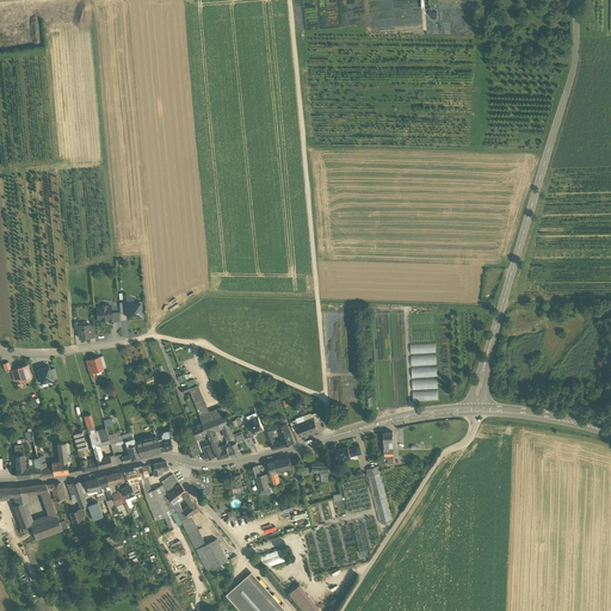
[(142,315),(140,302),(125,303),(127,312),(127,318),(142,315)]
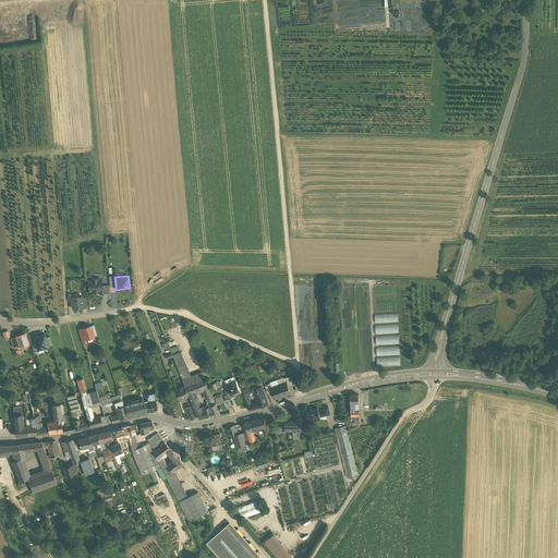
[(97,279),(92,279),(92,280),(88,280),(89,291),(93,291),(93,292),(94,291),(96,290),(98,291),(98,290),(101,290),(101,286),(101,279),(97,280),(97,279)]
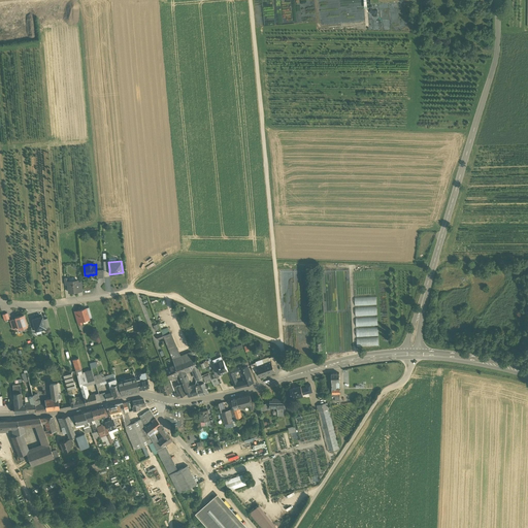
[(68,282),(67,282),(68,285),(68,292),(78,291),(77,282),(77,281),(68,282)]
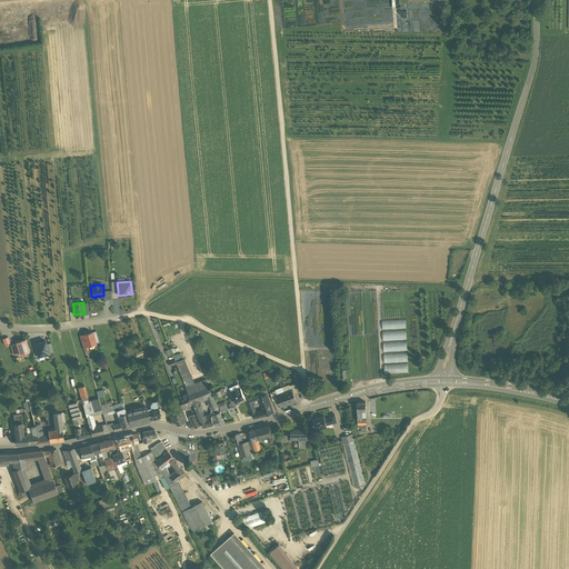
[(383,330),(406,329),(406,320),(383,321),(383,330)]
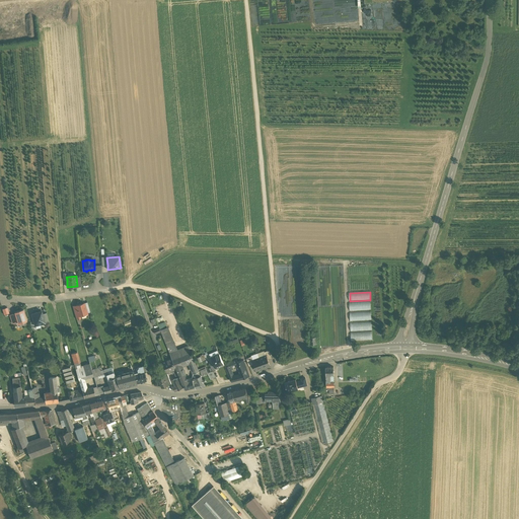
[(350,311),(370,310),(370,302),(349,303),(350,311)]
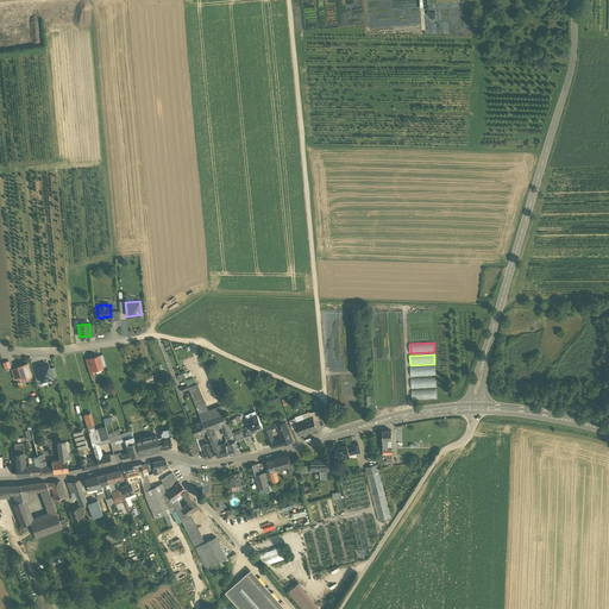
[(99,356),(89,358),(90,364),(93,370),(102,368),(99,356)]
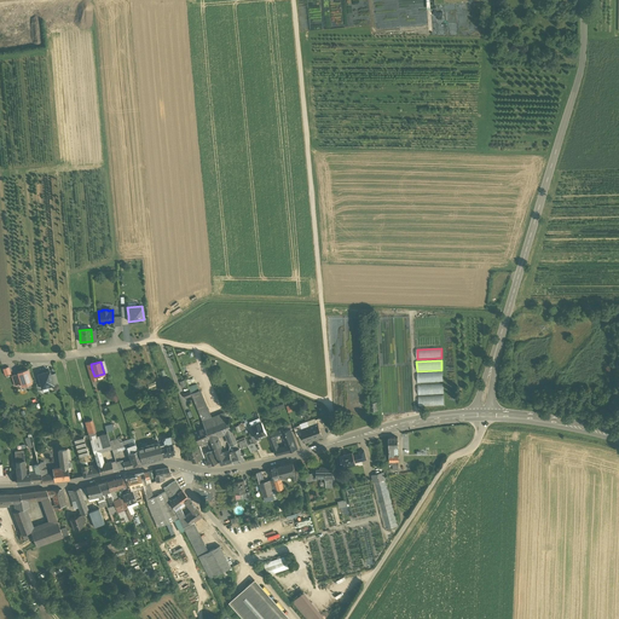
[(21,383),(22,386),(32,382),(28,369),(17,372),(18,374),(21,383)]
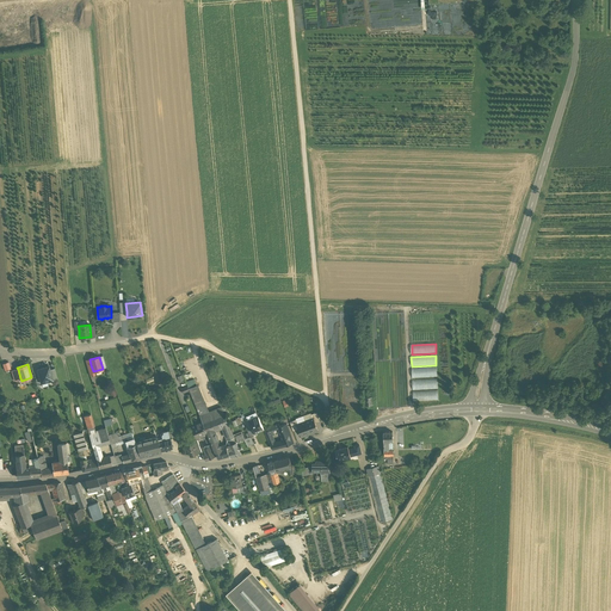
[(39,377),(41,382),(47,381),(47,382),(53,381),(53,378),(50,369),(49,365),(37,369),(39,377)]
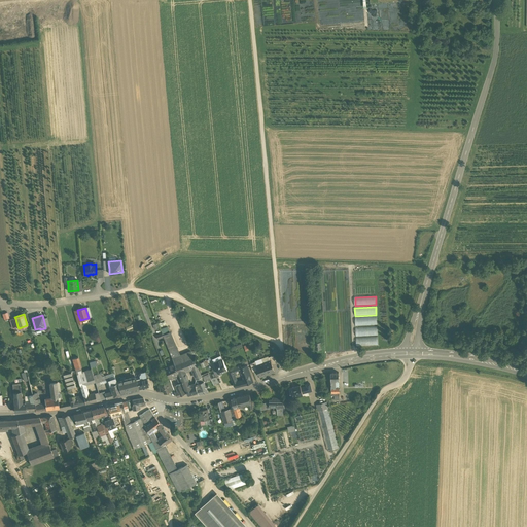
[(355,326),(377,325),(376,317),(355,318),(355,326)]
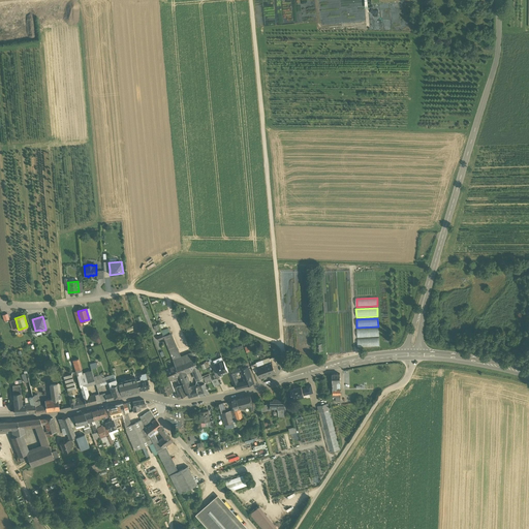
[(358,338),(379,337),(378,329),(358,330),(358,338)]
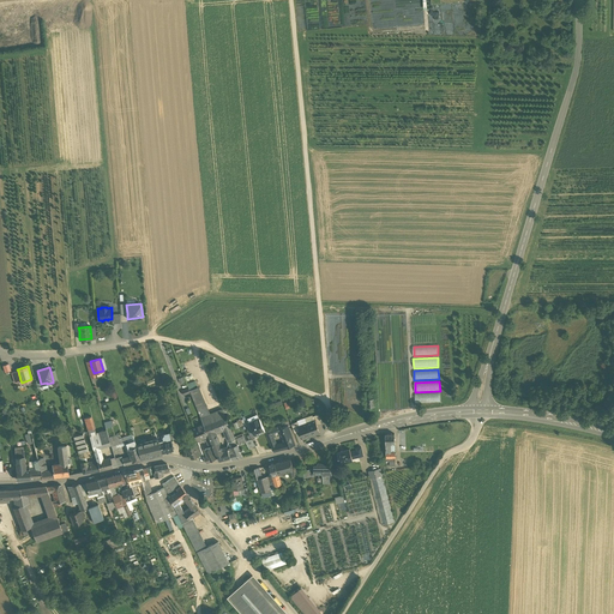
[(199,386),(190,390),(204,423),(204,425),(226,416),(222,408),(210,413),(199,386)]
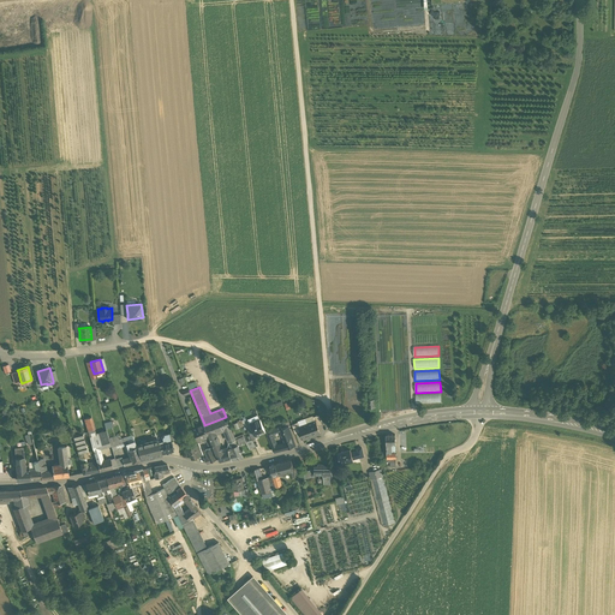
[(417,404),(441,404),(441,393),(416,394),(417,404)]
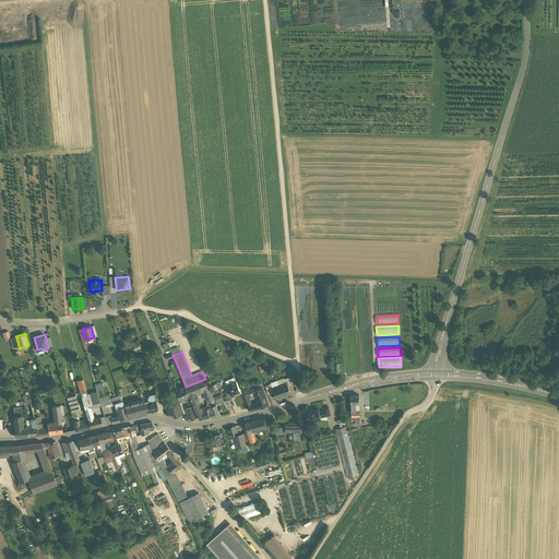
[(83,379),(76,381),(81,396),(88,394),(83,379)]
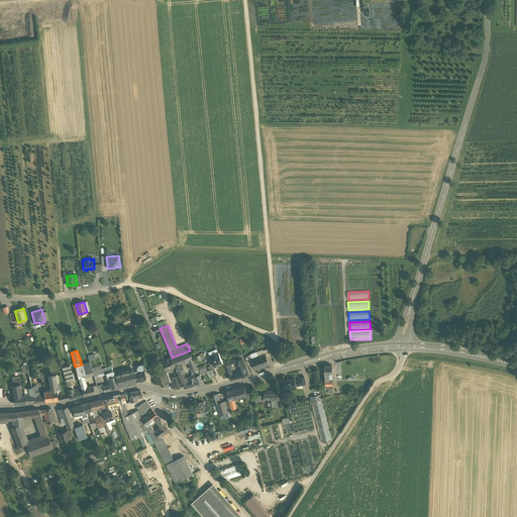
[(198,370),(194,360),(190,350),(172,357),(176,368),(180,365),(189,360),(193,372),(198,370)]
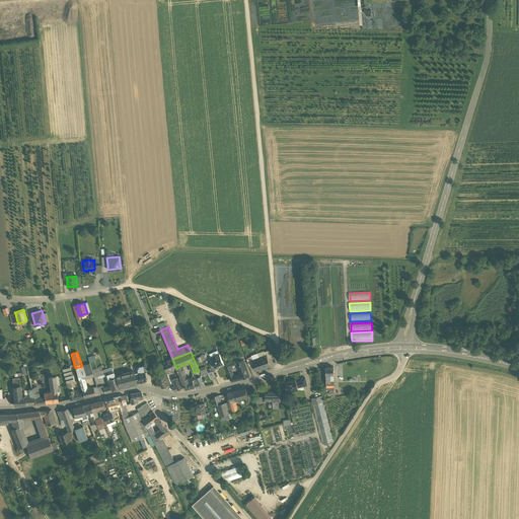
[(219,354),(211,358),(213,364),(215,368),(219,366),(218,365),(223,363),(219,354)]
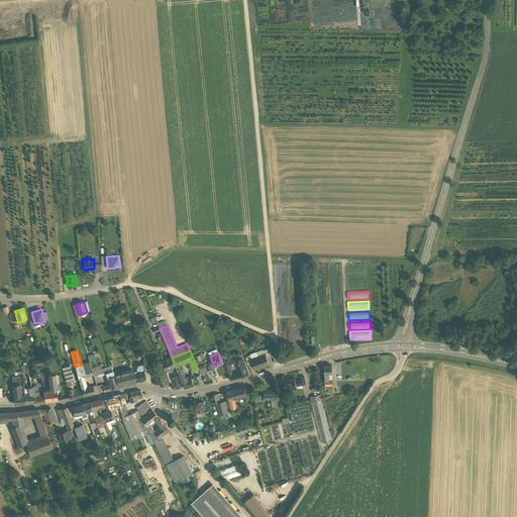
[(265,354),(259,356),(262,367),(269,365),(267,358),(265,354)]
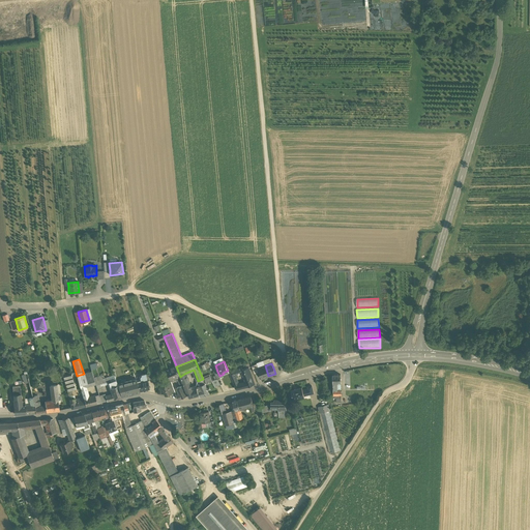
[(176,365),(168,369),(172,380),(177,378),(177,379),(180,377),(176,366),(176,365)]
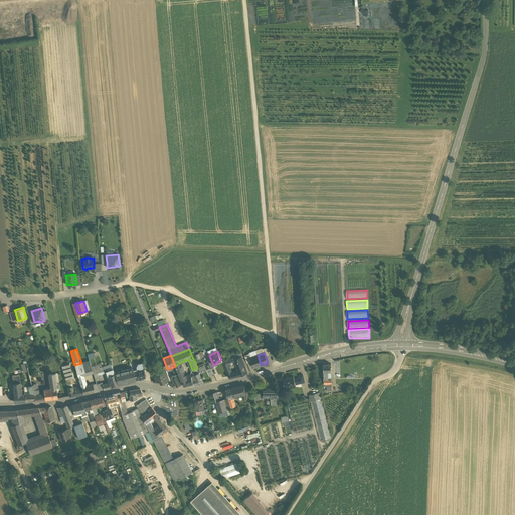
[(261,365),(258,355),(250,357),(250,358),(251,361),(254,368),(261,365)]
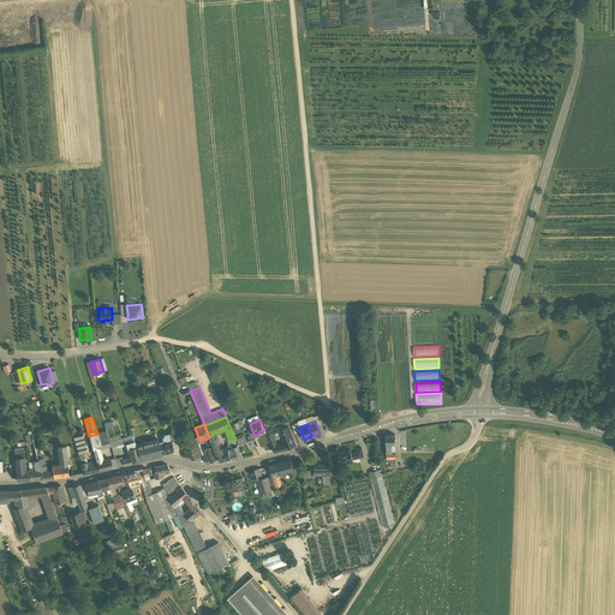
[(296,446),(288,427),(286,428),(281,430),(288,449),(296,446)]
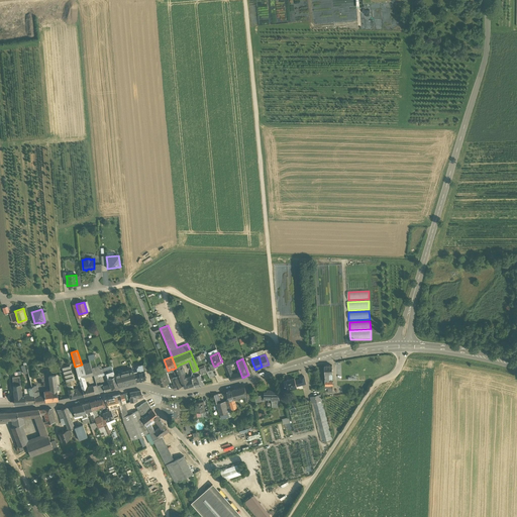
[(82,365),(75,367),(79,378),(83,377),(93,374),(89,363),(82,365)]
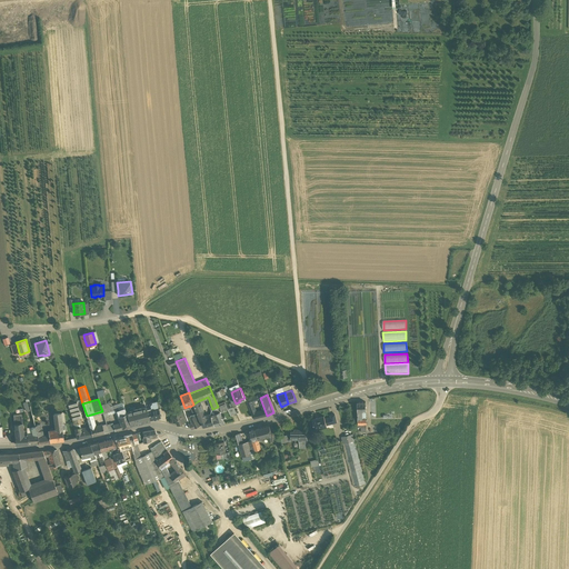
[(256,412),(250,399),(246,400),(249,407),(251,413),(253,419),(261,417),(260,411),(256,412)]
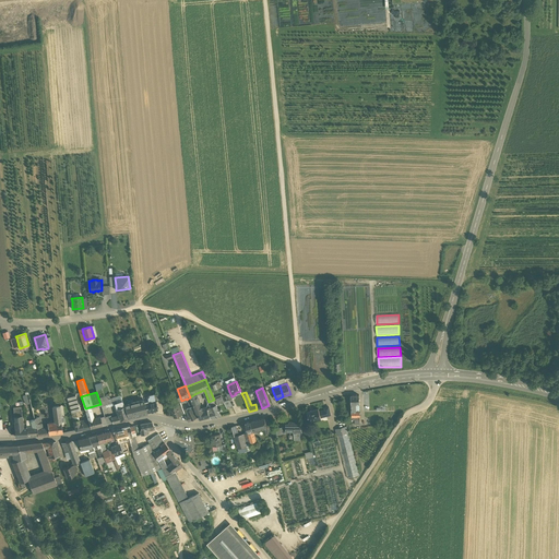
[(75,394),(67,396),(71,414),(76,413),(79,412),(80,412),(75,394)]
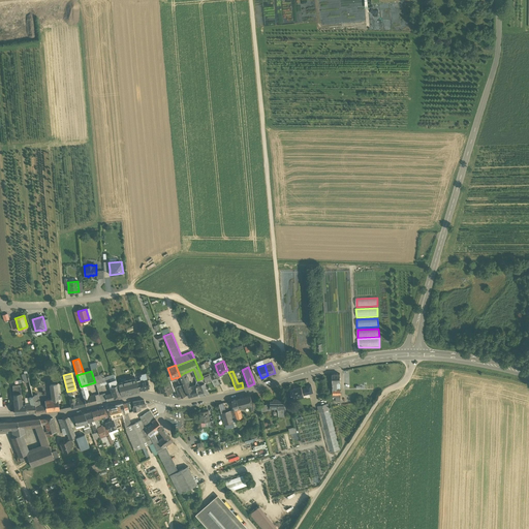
[(188,383),(184,373),(180,376),(183,383),(186,390),(189,389),(190,389),(188,383)]
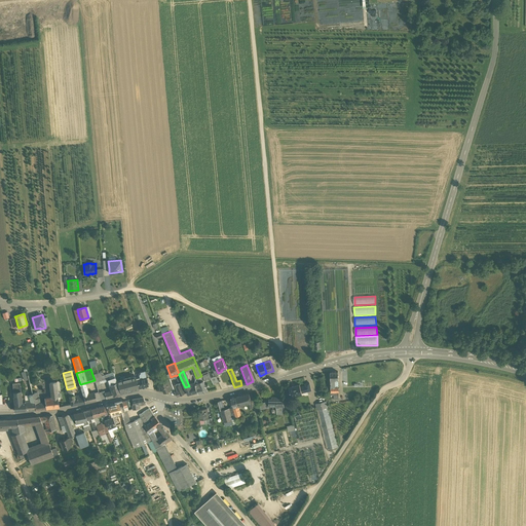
[(166,376),(160,378),(159,374),(158,374),(156,375),(158,380),(160,384),(166,381),(167,382),(168,381),(166,376)]
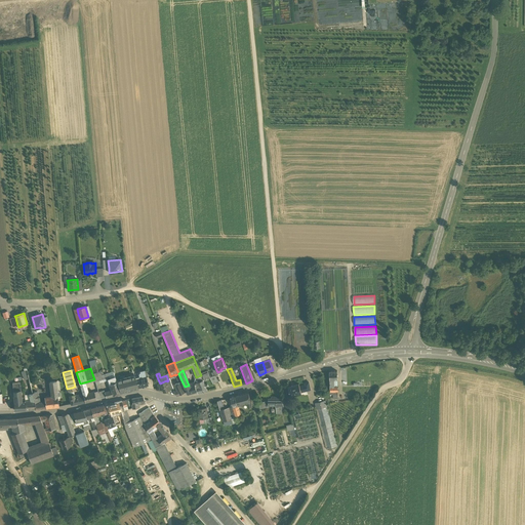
[(115,377),(110,379),(109,377),(107,378),(105,374),(104,375),(99,376),(96,377),(94,377),(96,386),(99,384),(99,382),(107,380),(110,389),(111,389),(110,385),(117,381),(115,377)]
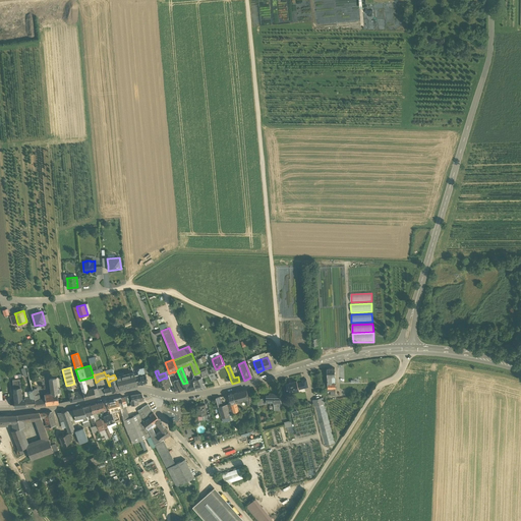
[(133,372),(118,377),(123,389),(127,388),(127,389),(130,388),(130,387),(137,385),(136,385),(134,374),(133,372)]
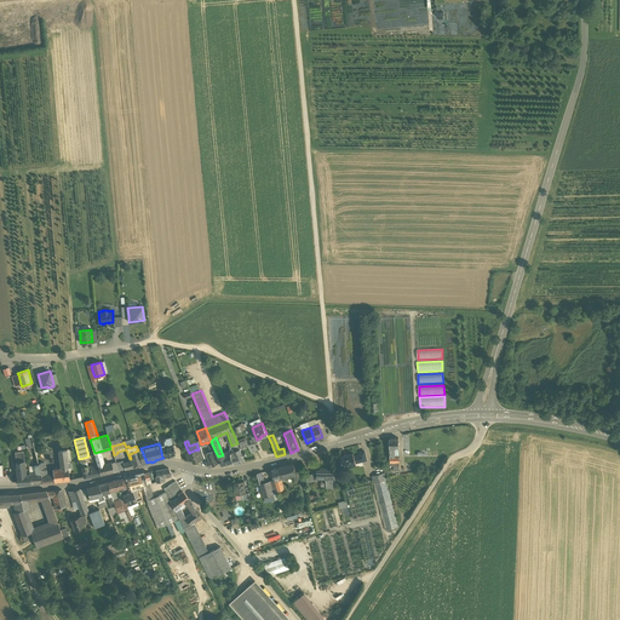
[(172,443),(160,446),(162,458),(164,457),(174,454),(172,443)]
